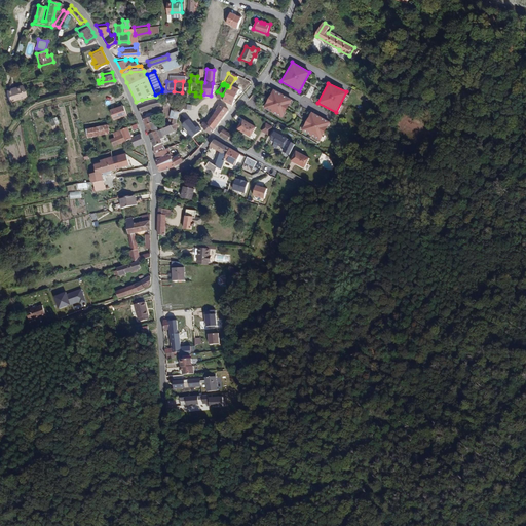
[(310,86),(306,97),(310,98),(314,88),(310,86)]
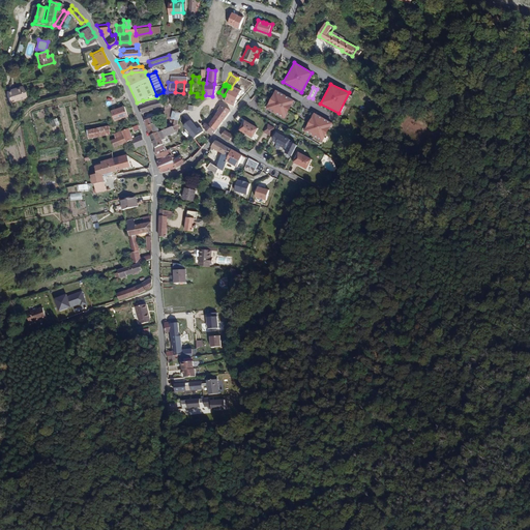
[(11,96),(13,101),(26,98),(23,89),(15,91),(10,92),(11,96)]
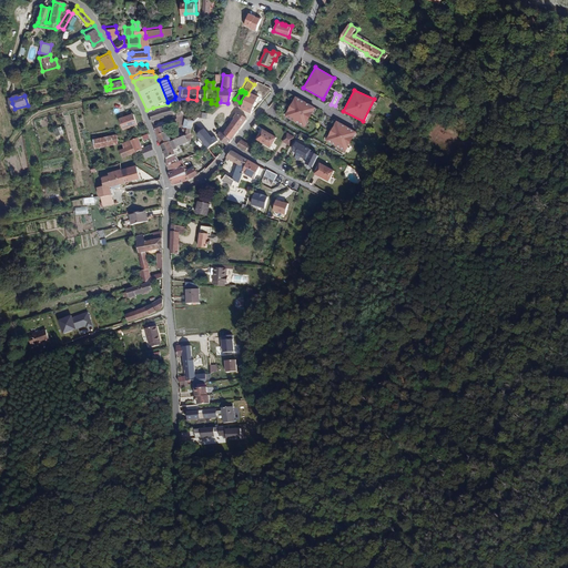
[(294,95),(284,117),(304,127),(315,107),(294,95)]
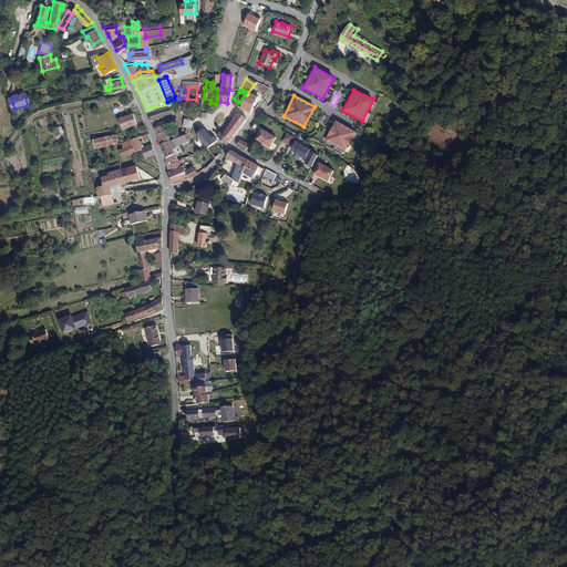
[(169,105),(168,104),(153,107),(146,110),(148,119),(172,112),(169,105)]
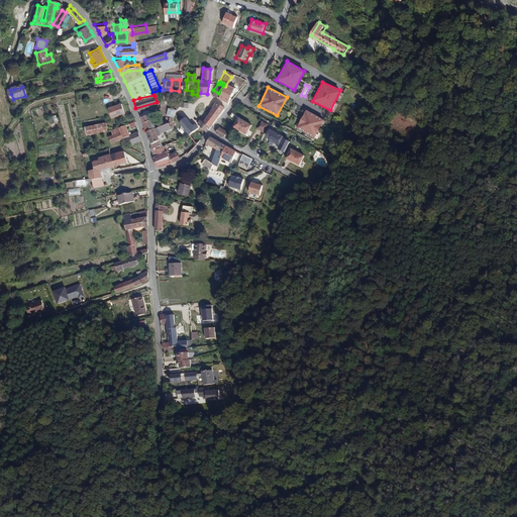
[(122,102),(109,107),(113,115),(125,110),(122,102)]
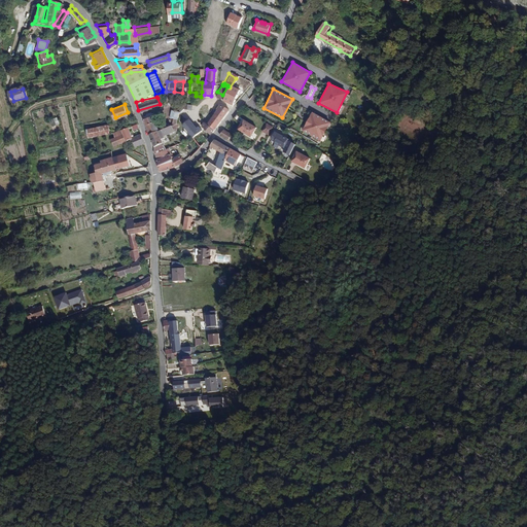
[(219,105),(212,113),(218,118),(221,114),(225,109),(219,105)]
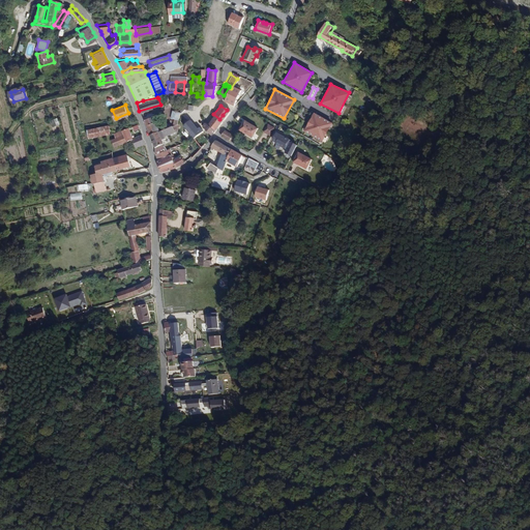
[(303,131),(323,141),(332,122),(313,113),(303,131)]
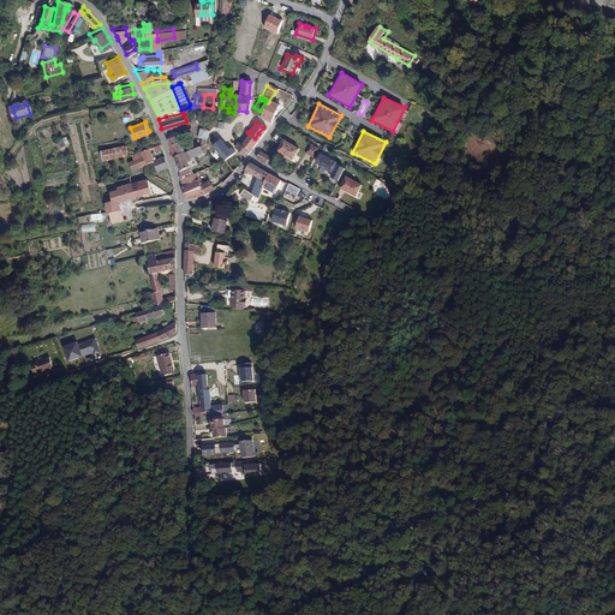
[(245,149),(255,138),(248,132),(244,137),(239,143),(238,143),(243,147),(245,149)]
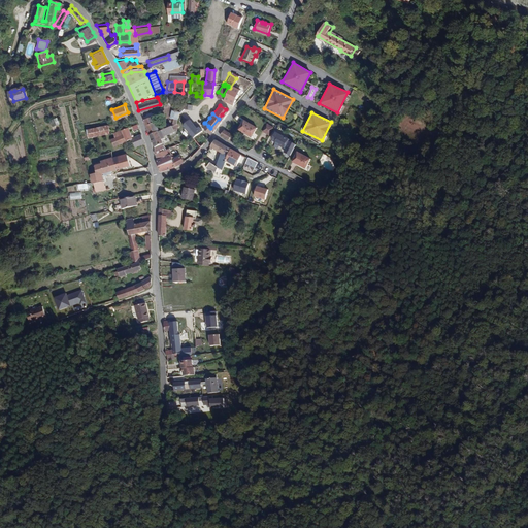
[(143,121),(149,135),(158,132),(159,132),(154,118),(153,118),(152,116),(146,118),(146,119),(143,121)]
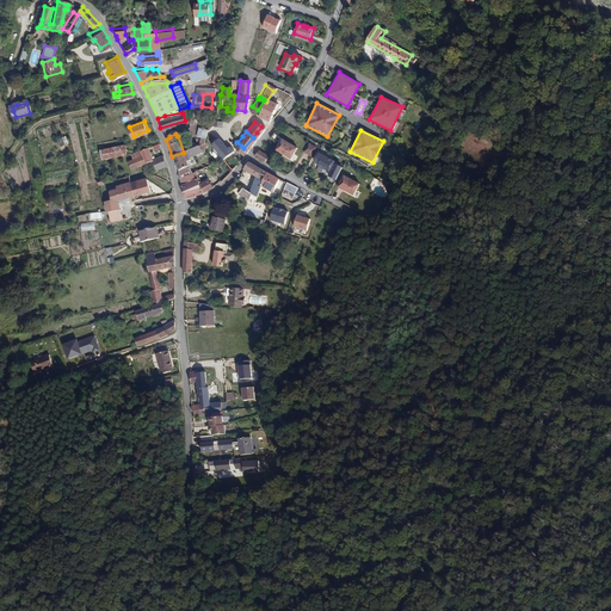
[(207,141),(220,158),(228,152),(230,149),(227,144),(224,147),(217,139),(215,135),(207,141)]
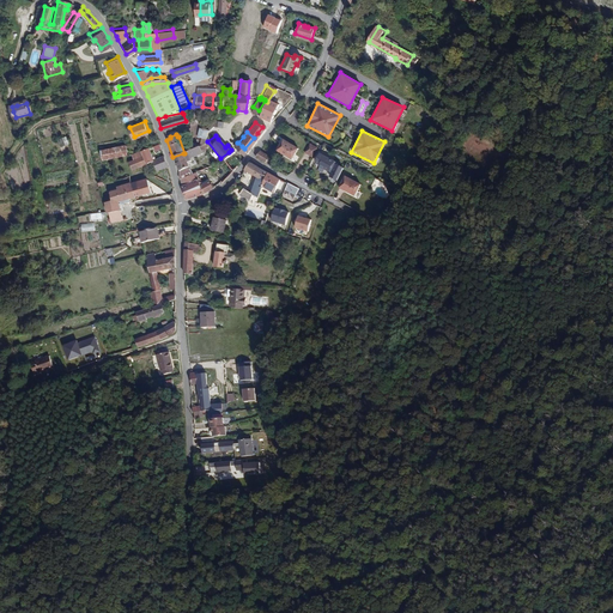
[(56,139),(59,147),(67,145),(66,137),(56,139)]
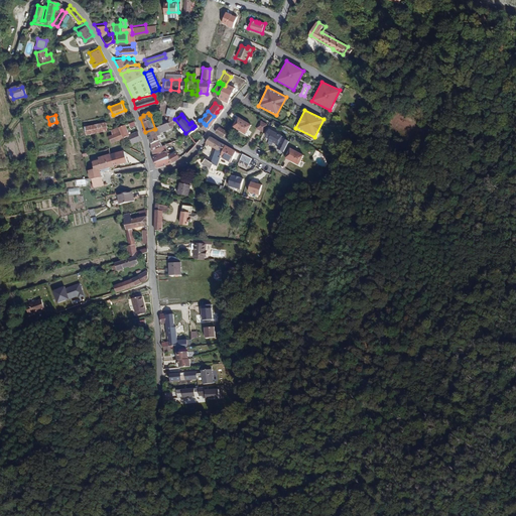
[(197,125),(202,131),(206,125),(204,123),(200,120),(198,118),(195,122),(194,122),(197,125)]
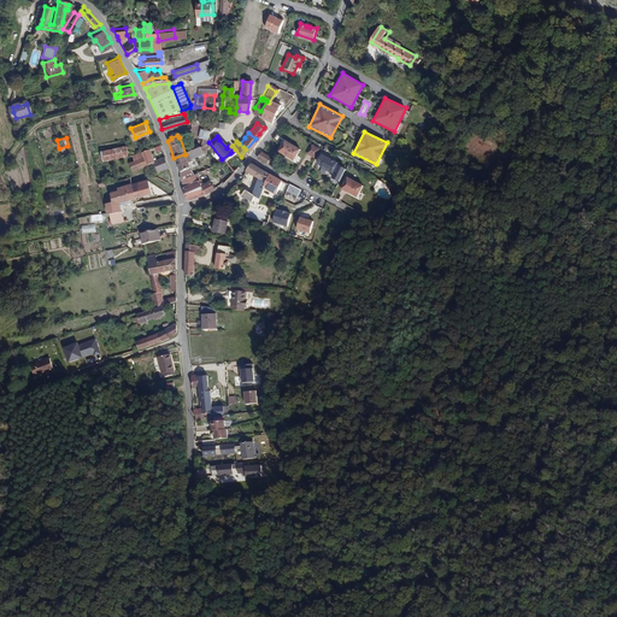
[(285,141),(280,153),(295,162),(301,150),(285,141)]
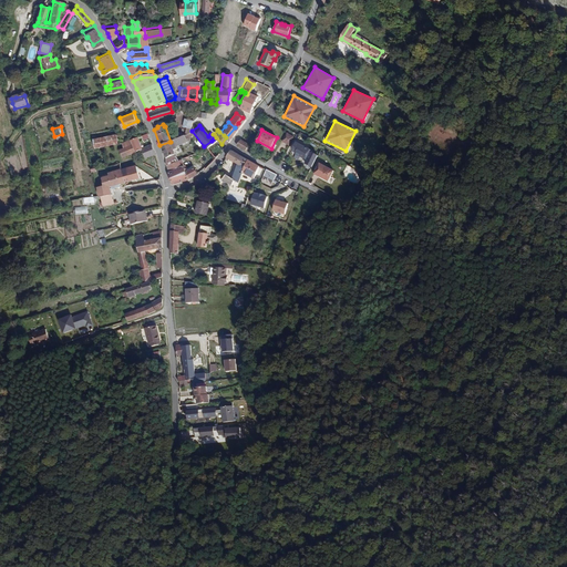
[(282,141),(290,145),(294,136),(287,133),(282,141)]
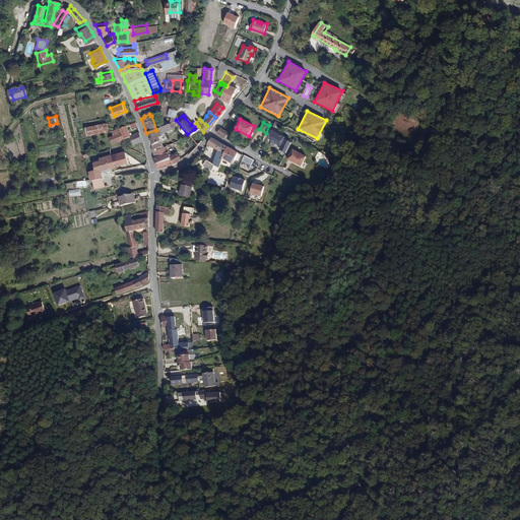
[(106,123),(83,128),(85,137),(108,132),(106,123)]
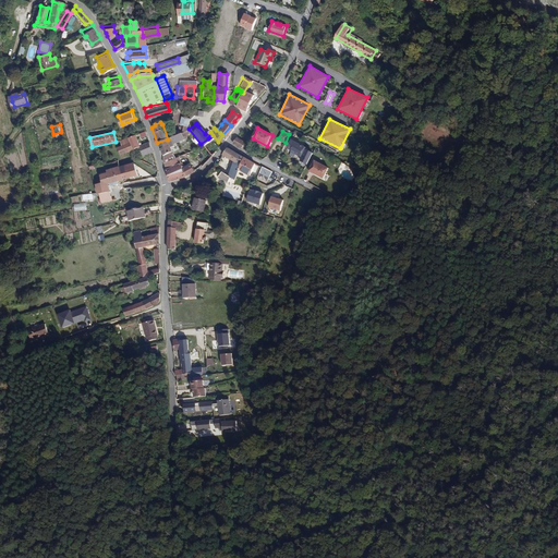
[(183,134),(170,138),(172,145),(184,141),(183,140),(187,137),(187,136),(190,135),(187,132),(186,133),(183,134)]
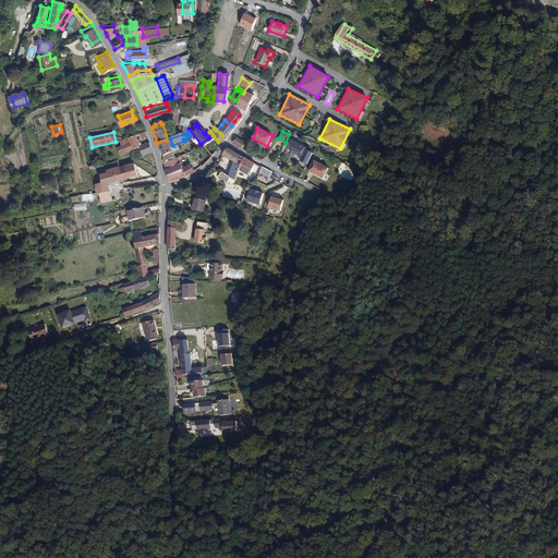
[(138,144),(134,133),(130,135),(131,138),(133,145),(136,154),(137,153),(154,147),(152,143),(150,140),(138,144)]
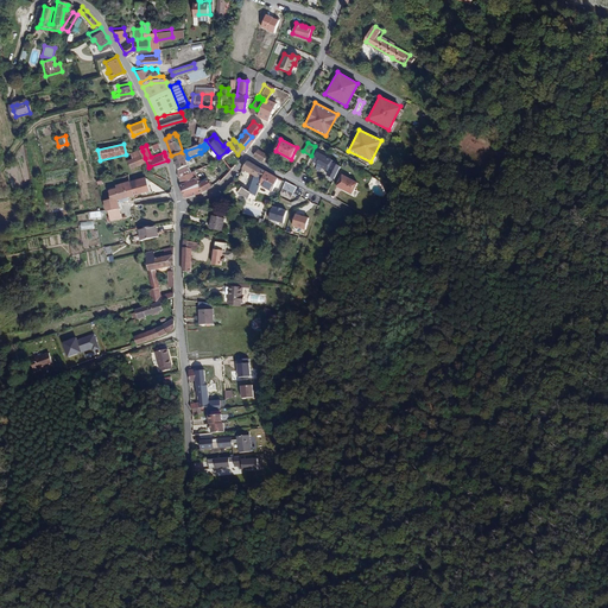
[(263,163),(268,157),(259,149),(253,154),(263,163)]
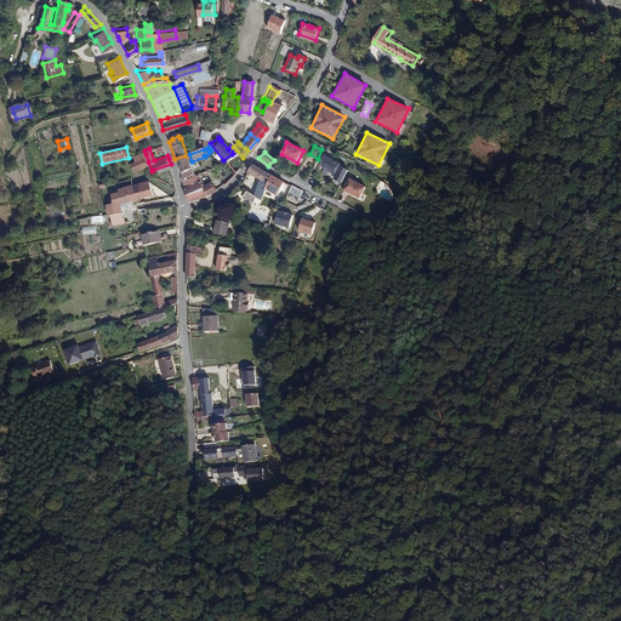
[(131,159),(134,167),(148,161),(146,154),(137,157),(131,159)]
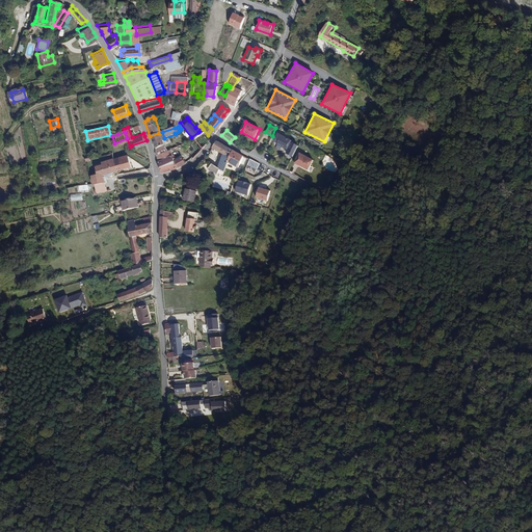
[(164,145),(162,139),(159,133),(150,136),(155,149),(164,145)]
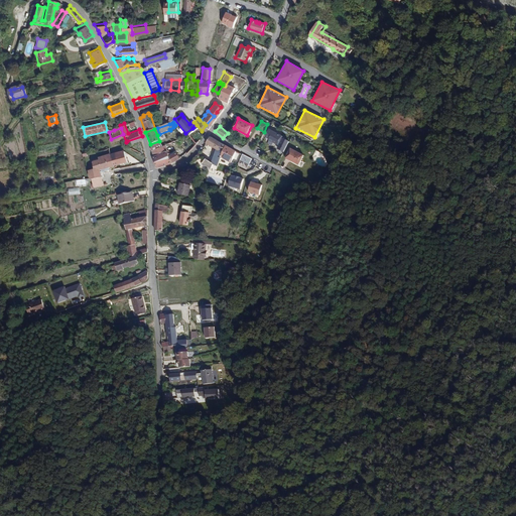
[(267,129),(263,138),(278,145),(276,149),(283,152),(289,139),(267,129)]
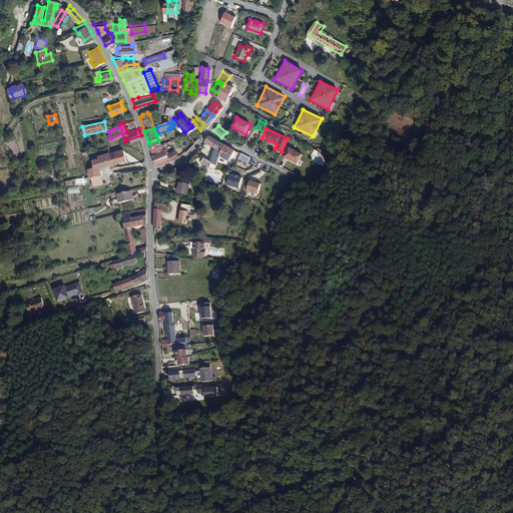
[(209,135),(204,141),(206,143),(213,147),(215,149),(212,148),(209,159),(205,158),(203,163),(215,167),(217,163),(219,157),(219,154),(223,144),(209,135)]
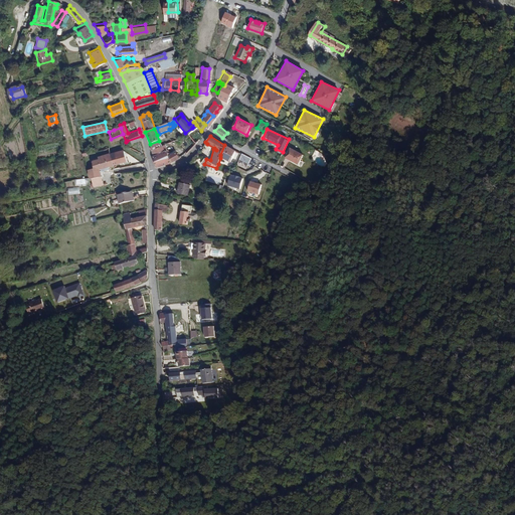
[(178,142),(182,151),(182,152),(192,142),(188,137),(178,142)]
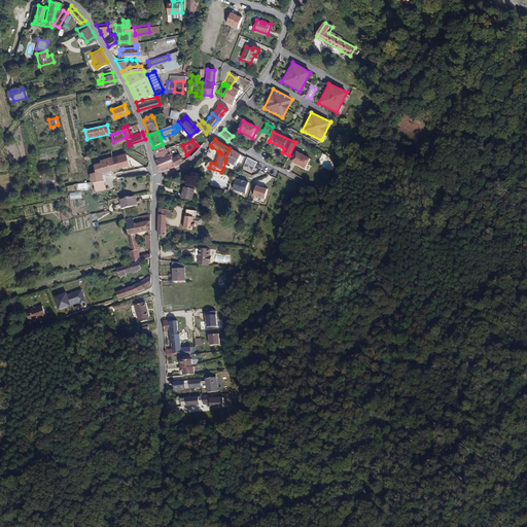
[(163,144),(153,147),(153,154),(165,150),(163,144)]
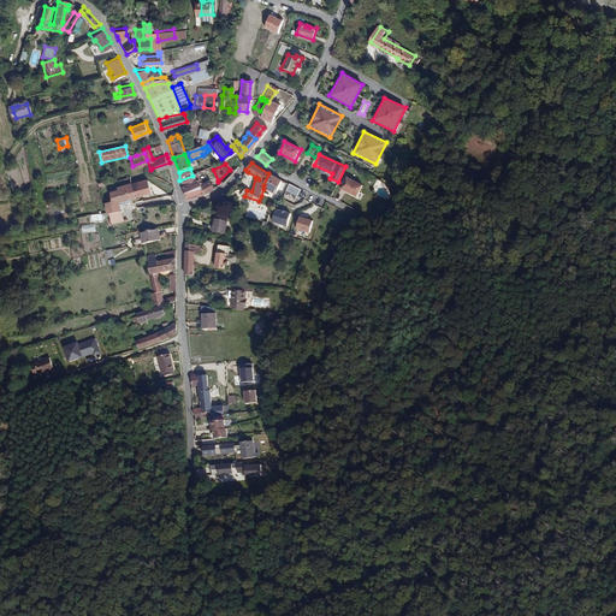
[(341,182),(356,190),(363,178),(347,170),(341,182)]
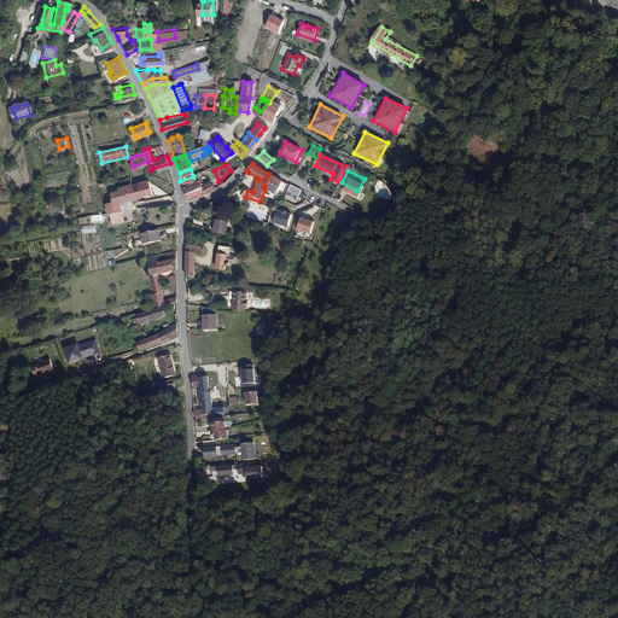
[(197,174),(193,176),(180,181),(182,188),(199,181),(197,174)]
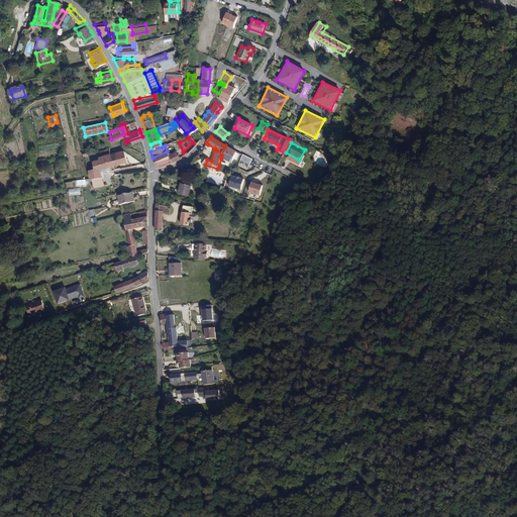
[(221,156),(221,159),(232,164),(236,151),(225,145),(221,156)]
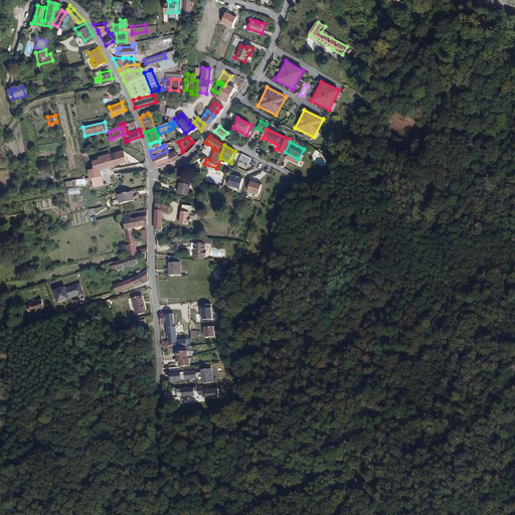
[(111,151),(113,161),(126,157),(123,146),(114,150),(111,151)]
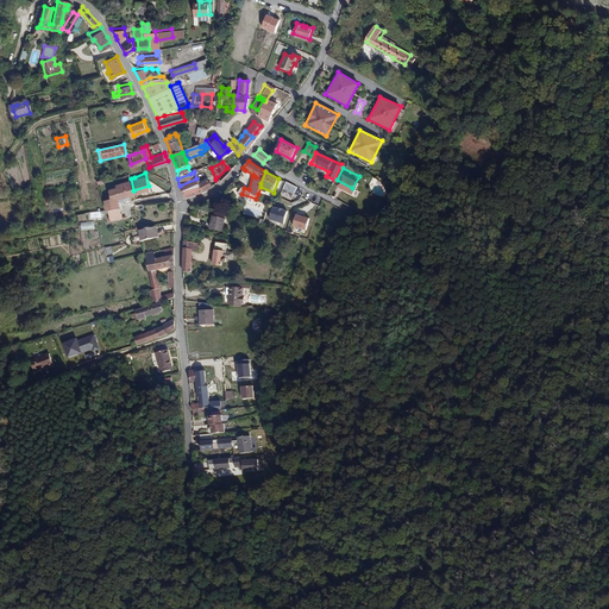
[(110,207),(114,206),(124,203),(121,193),(133,190),(131,179),(124,180),(125,188),(118,189),(119,194),(107,198),(110,207)]
